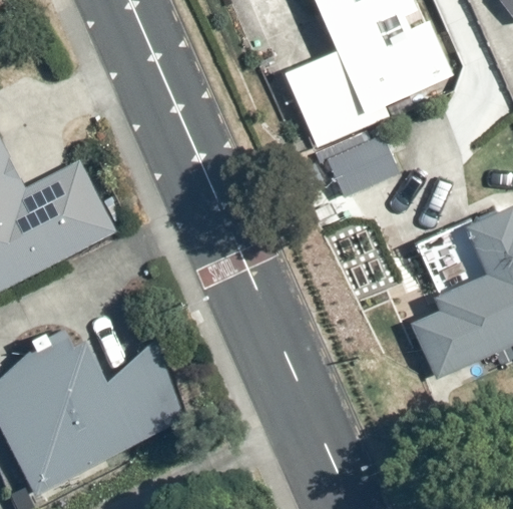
[(314,0),(335,45),(283,69),(321,153),(396,119),(389,104),(452,76),(417,0),(314,0)]
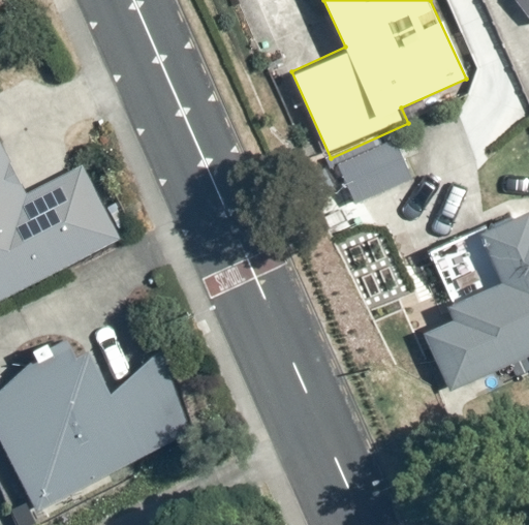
[(528,0),(511,0),(512,1),(528,22),(528,0)]
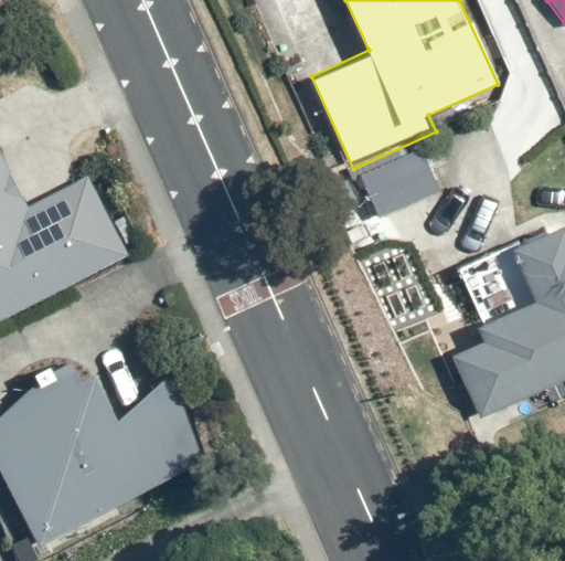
[(0,321),(124,252),(85,176),(27,207),(0,158),(0,321)]
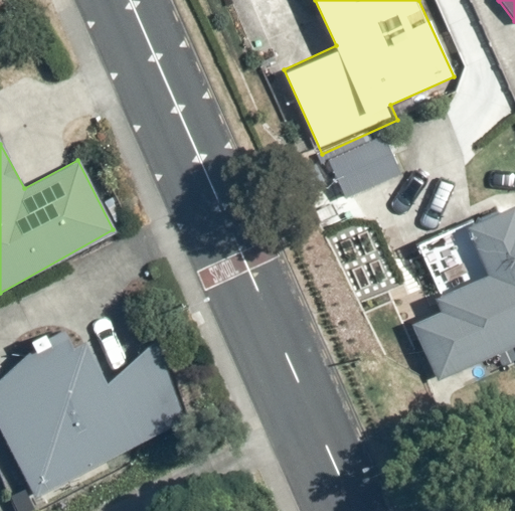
[(412,243),(439,296),(428,300),(435,313),(410,324),(439,382),(514,344),(514,198),(504,198),(412,243)]
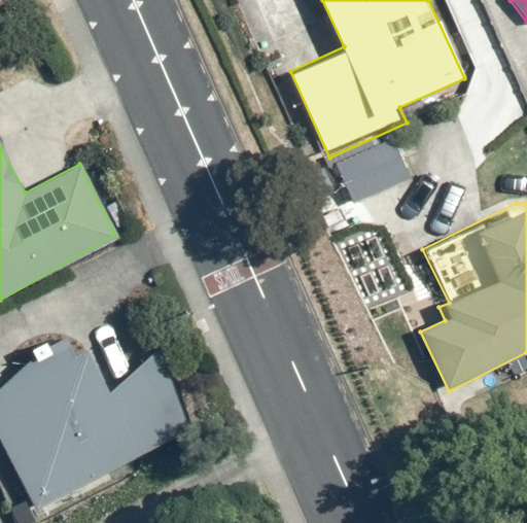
[(31,359),(0,385),(0,440),(37,513),(205,426),(163,345),(112,390),(84,342),(31,359)]
